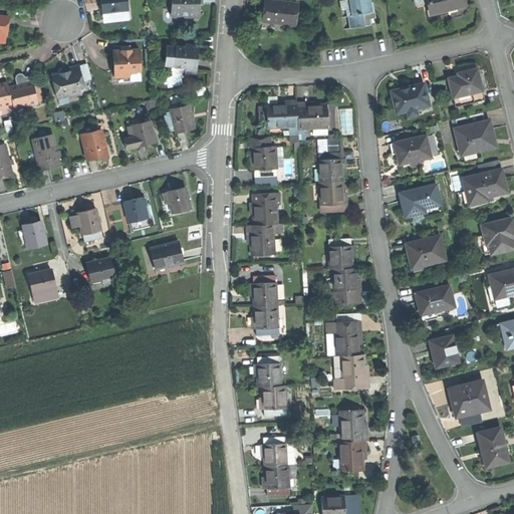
[(101,0),(102,5),(103,14),(130,12),(129,0),(101,0)]
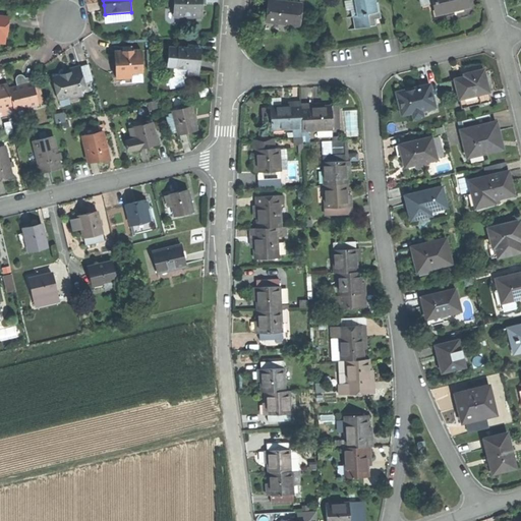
[(175,0),(175,15),(180,21),(204,21),(204,9),(204,2),(208,2),(207,0),(175,0)]
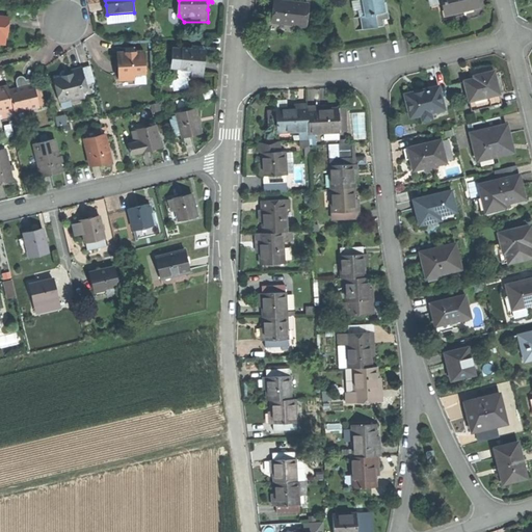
[(311,3),(283,0),(274,0),(274,9),(272,21),(308,25),(311,3)]
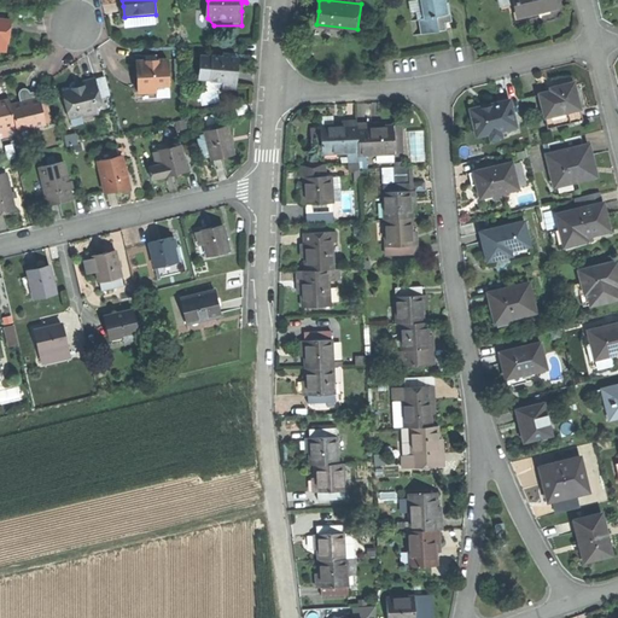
[(437,30),(447,28),(445,21),(453,19),(450,1),(447,3),(445,0),(420,0),(424,16),(421,17),(424,31),(437,30)]
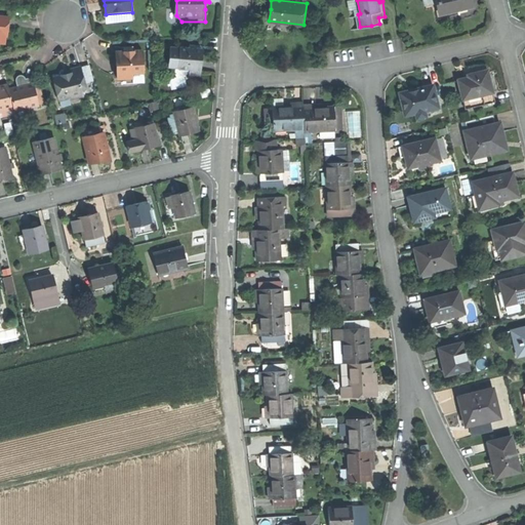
[(427,9),(441,6),(439,0),(436,0),(426,2),(427,9)]
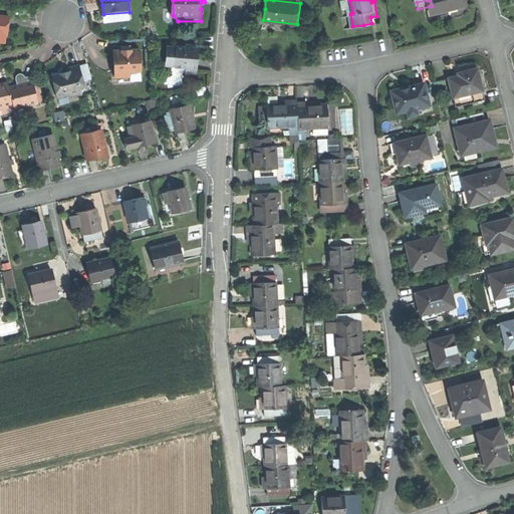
[(430,0),(432,6),(433,10),(454,5),(455,8),(463,6),(461,0),(430,0)]
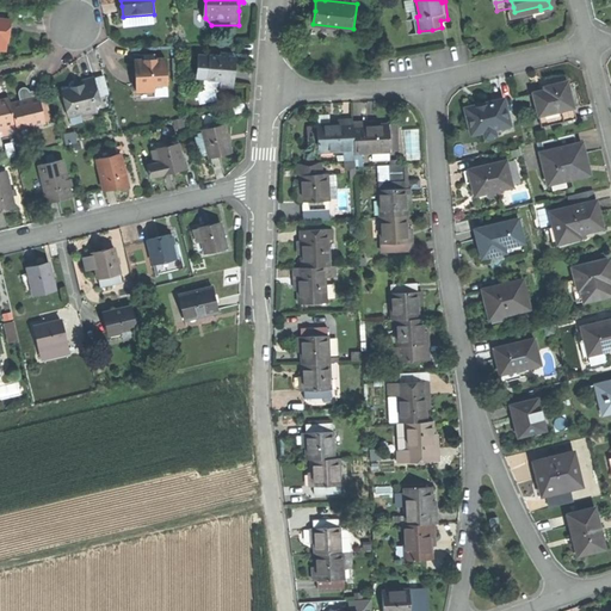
[(155,24),(154,14),(123,17),(124,26),(155,24)]
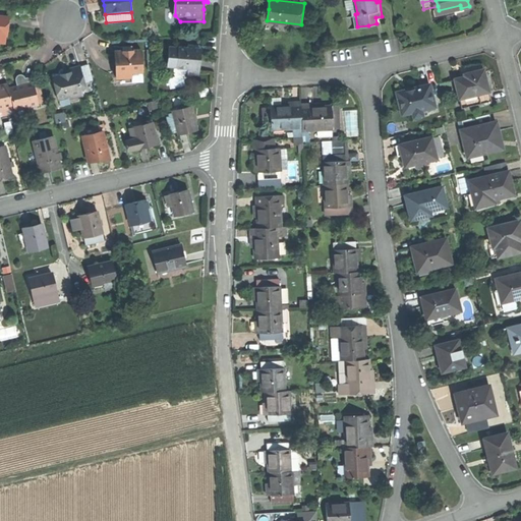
[(0,16),(0,43),(6,44),(6,38),(9,38),(9,29),(10,17),(6,17),(0,16)]
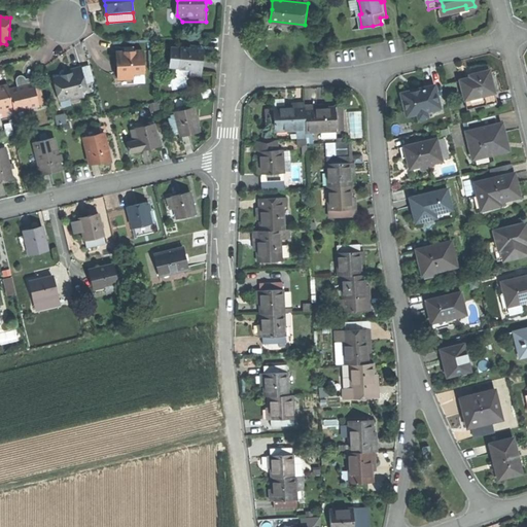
[(181,51),(181,71),(190,72),(190,79),(203,79),(203,65),(203,53),(197,53),(197,48),(190,48),(190,51),(181,51)]
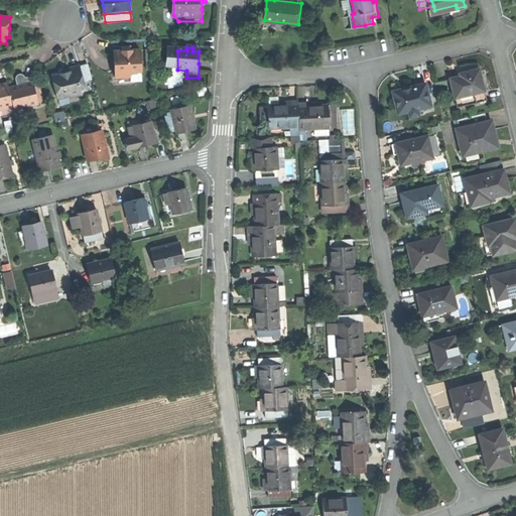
[(166,70),(177,70),(177,50),(167,50),(166,70)]
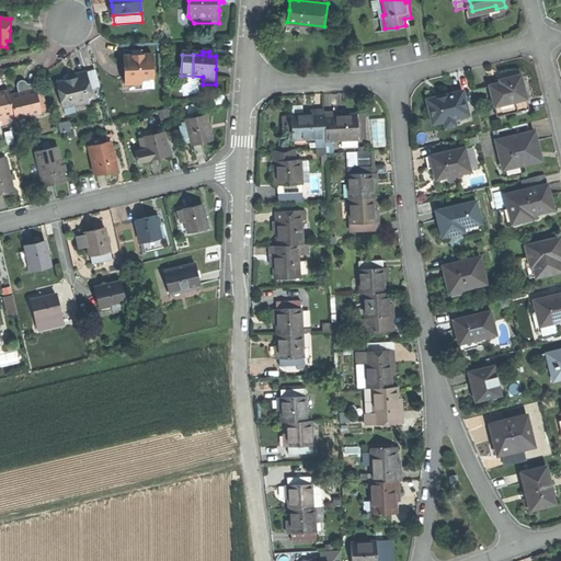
[(153,57),(126,57),(126,68),(126,87),(130,87),(142,87),(142,81),(153,81),(153,57)]
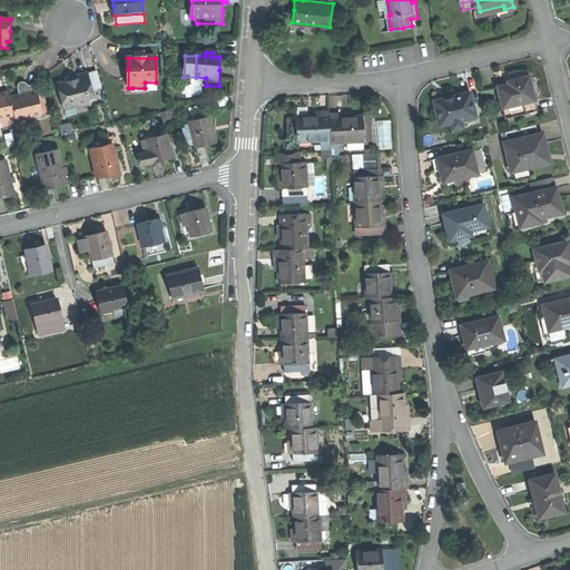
[(89,75),(77,78),(78,82),(69,84),(58,87),(65,110),(76,108),(77,111),(90,107),(87,95),(94,94),(89,75)]
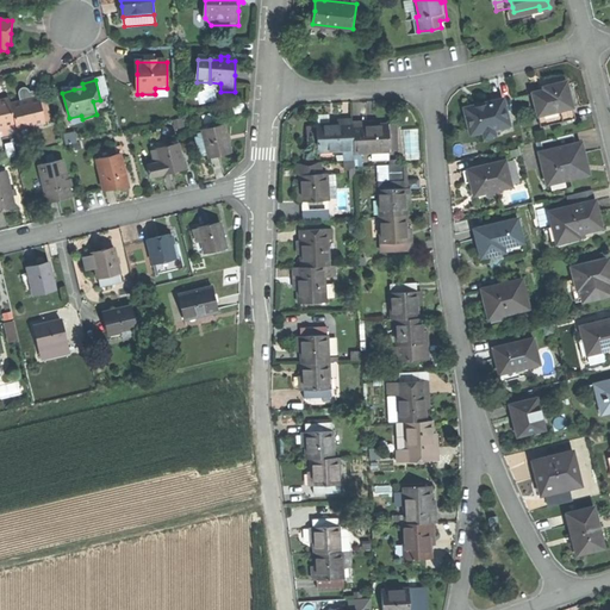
[(533,91),(539,114),(571,107),(573,107),(570,93),(567,80),(553,83),(554,86),(533,91)]
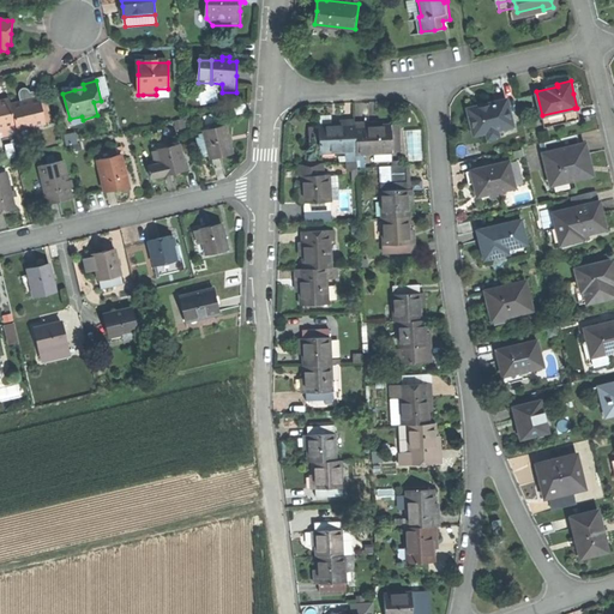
[(22,95),(24,106),(43,101),(41,92),(37,94),(34,95),(31,89),(25,90),(22,95)]
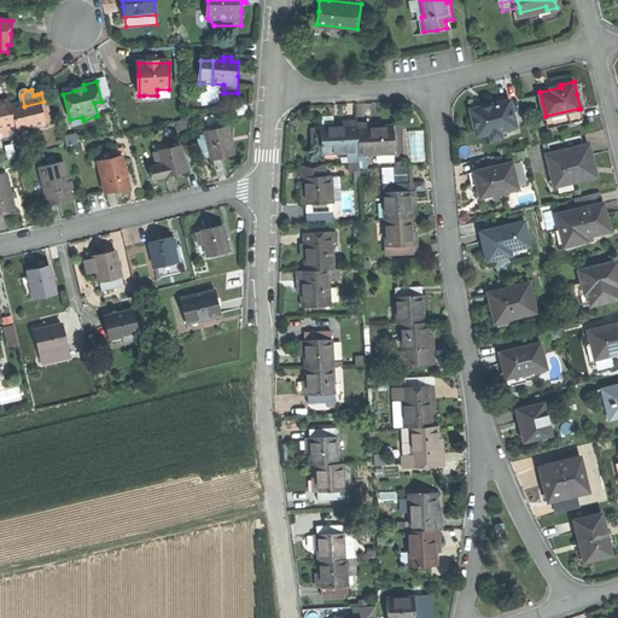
[(169,100),(169,89),(157,89),(157,95),(144,95),(144,105),(157,105),(157,100),(169,100)]
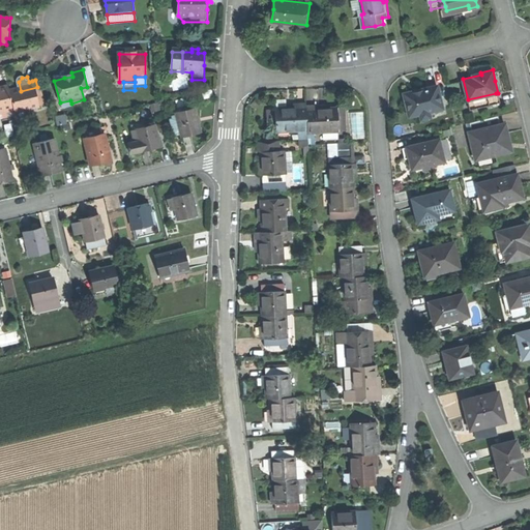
[(407,106),(409,116),(420,114),(431,111),(443,109),(438,85),(420,89),(421,90),(405,94),(407,106)]
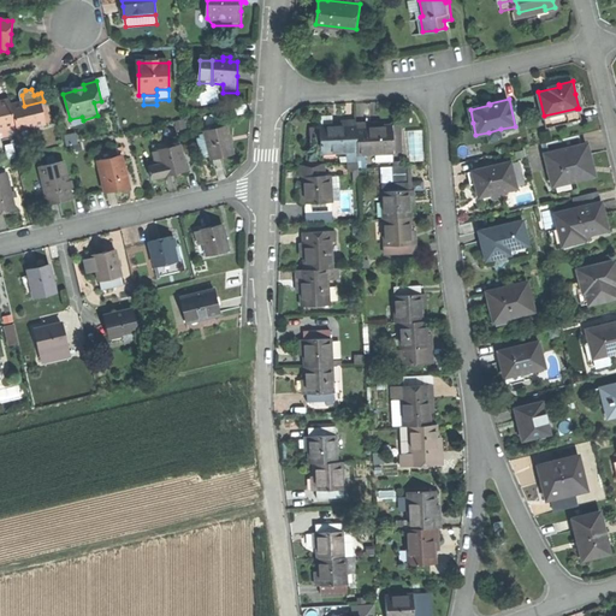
[(4,104),(0,104),(0,130),(18,126),(15,108),(12,101),(4,104)]
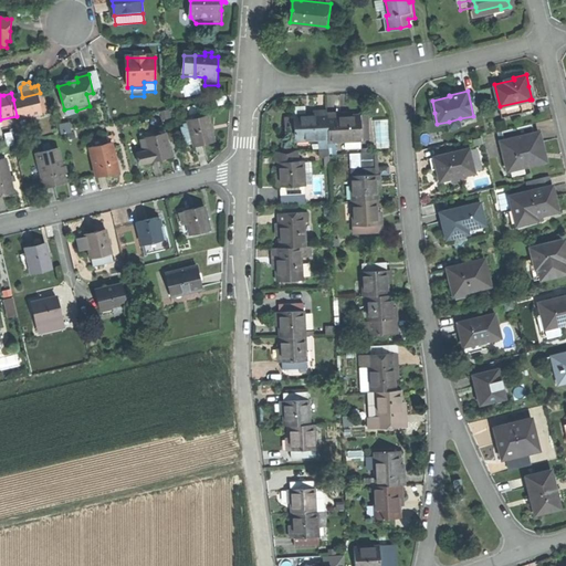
[(22,97),(13,100),(17,116),(19,122),(44,115),(40,93),(22,97)]
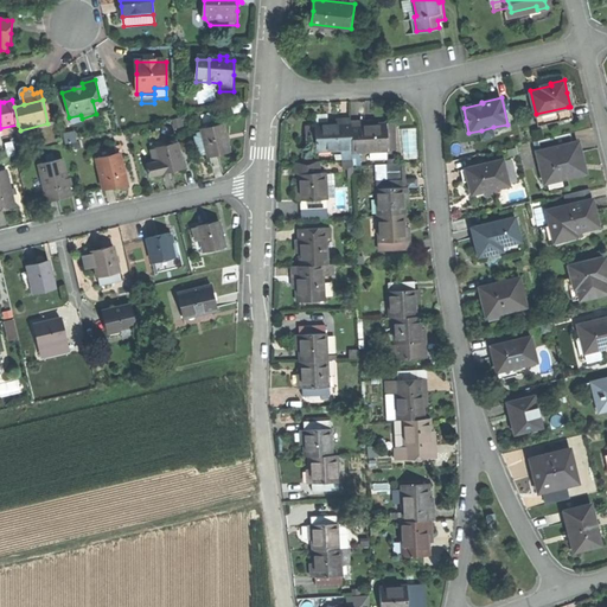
[(570,116),(568,107),(536,114),(538,125),(570,116)]
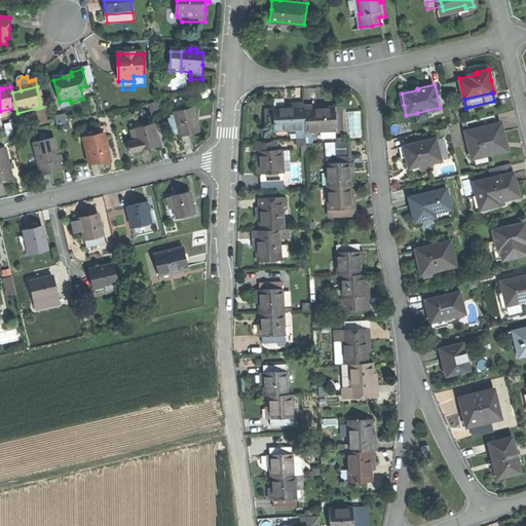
[(287,105),(274,106),(274,107),(274,128),(274,129),(297,129),(299,128),(298,108),(287,109),(287,105)]
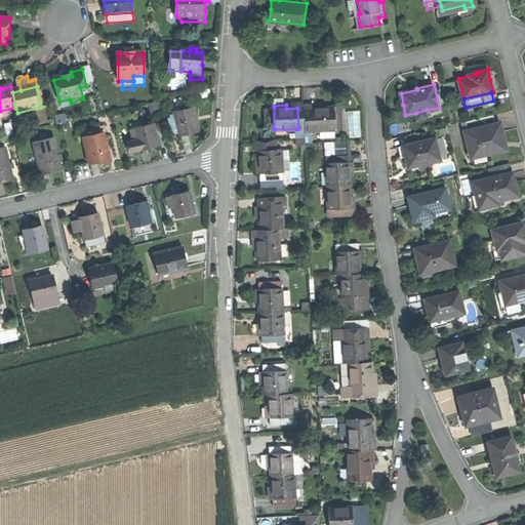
[(336,107),(324,107),(324,109),(312,109),(313,130),(336,129),(336,107)]
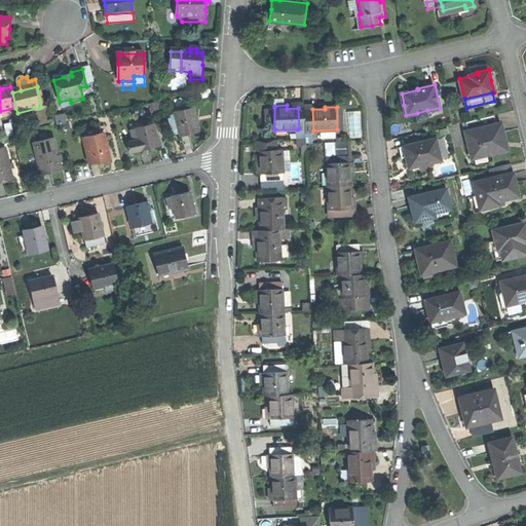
[(176,114),(182,137),(199,133),(196,121),(193,110),(176,114)]
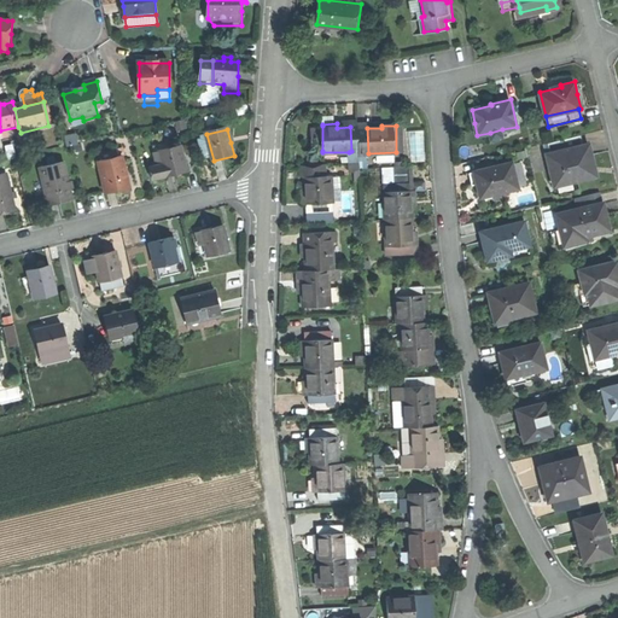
[(548,143),(551,152),(583,145),(581,135),(548,143)]
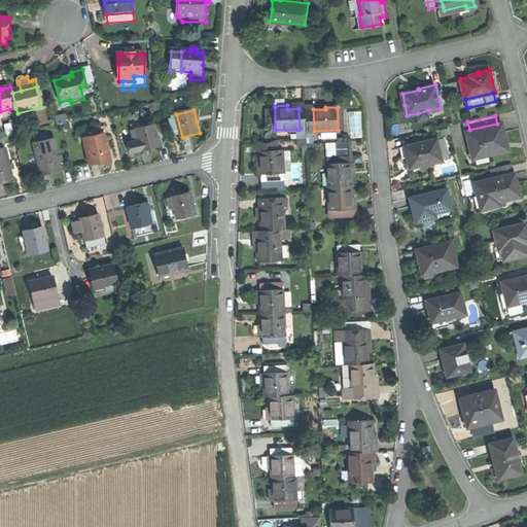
[(134,131),(139,129),(145,128),(144,121),(132,125),(134,131)]
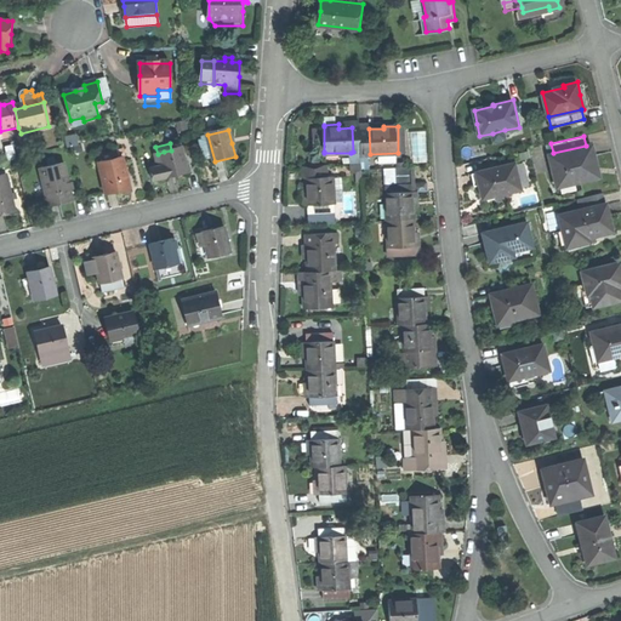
[(548,154),(557,187),(581,181),(579,172),(597,167),(594,157),(592,144),(586,146),(553,153),(548,154)]
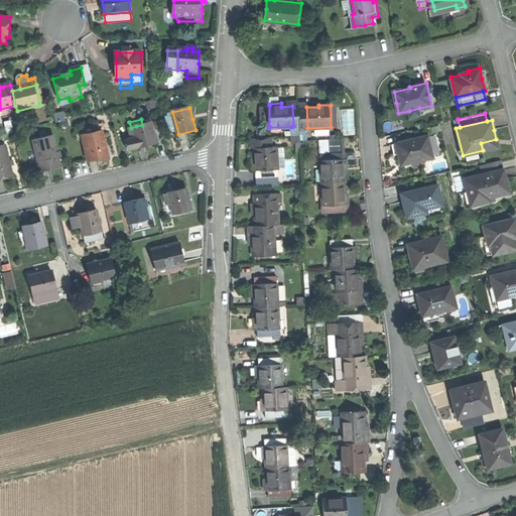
[(142,125),(136,126),(137,130),(139,139),(141,146),(142,150),(150,148),(159,145),(153,122),(142,125)]
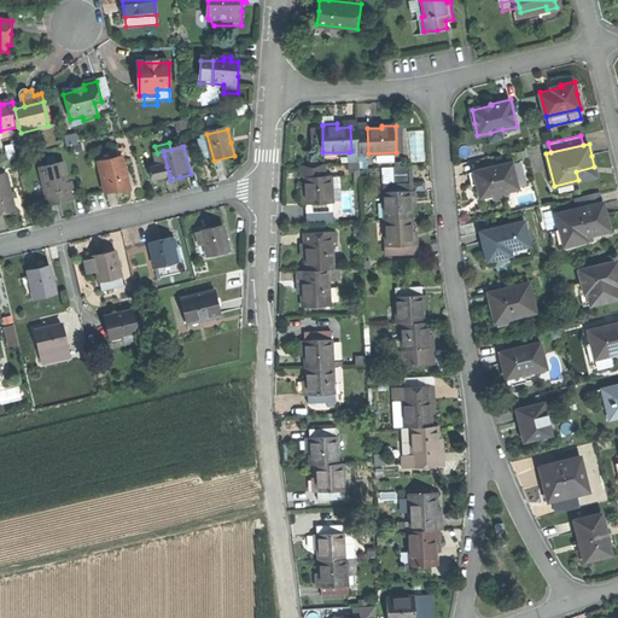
[(360,162),(360,153),(360,151),(351,151),(349,152),(350,162),(360,162)]
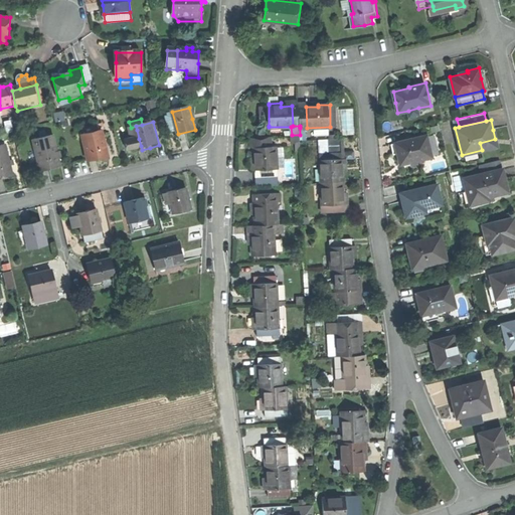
[(84,135),(91,161),(100,159),(109,157),(103,131),(84,135)]
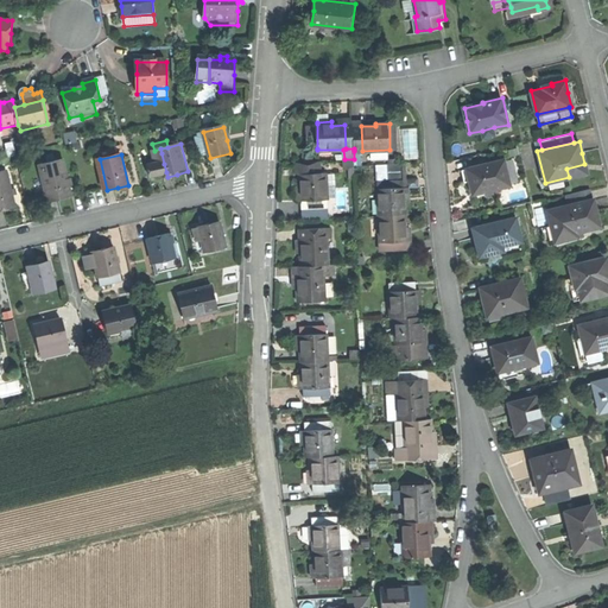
[(472,187),(474,195),(487,191),(486,188),(489,188),(491,190),(510,185),(504,160),(470,169),(474,181),(470,182),(472,187)]
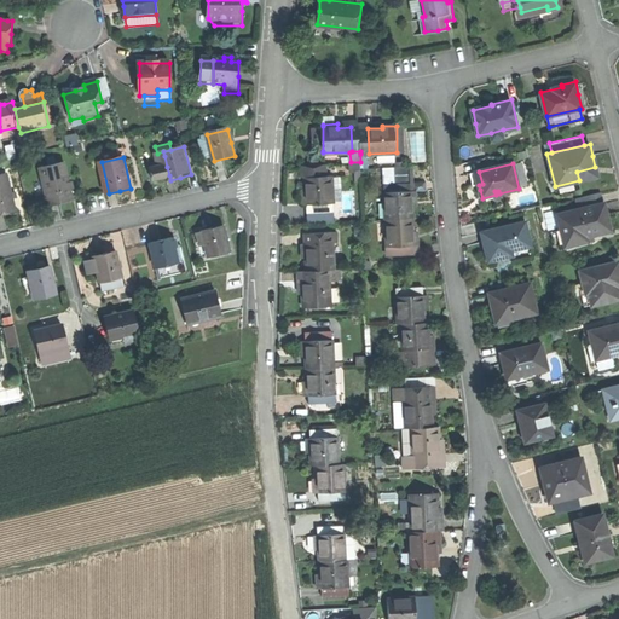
[(41,172),(52,209),(62,207),(74,203),(64,166),(41,172)]
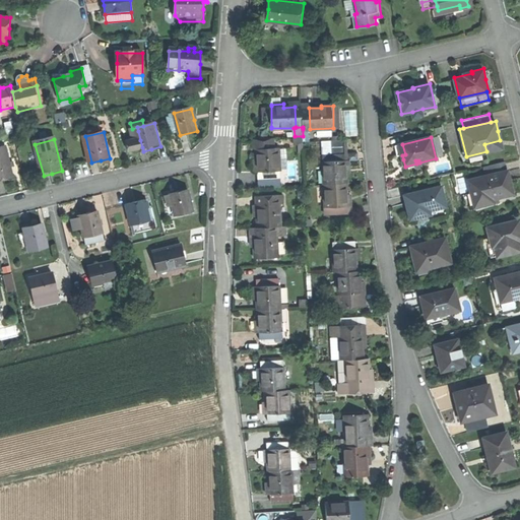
[(254,149),(257,149),(275,148),(275,139),(254,140),(254,149)]
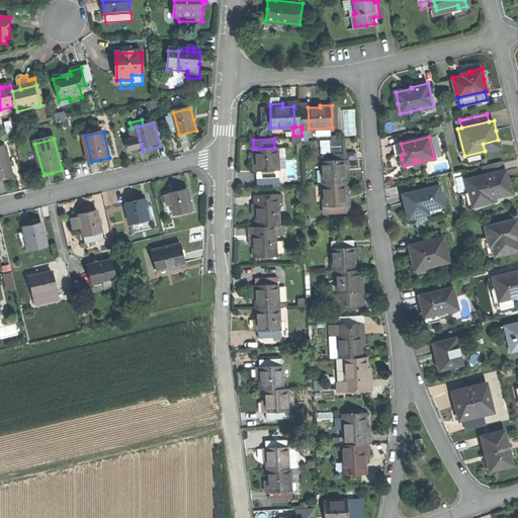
[(344,139),(322,139),(323,154),(344,153),(344,139)]
